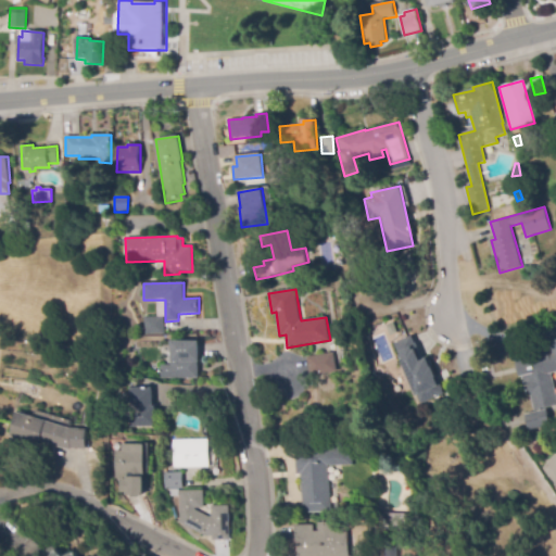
[(144,335),(143,318),(163,317),(164,333),(144,335)]
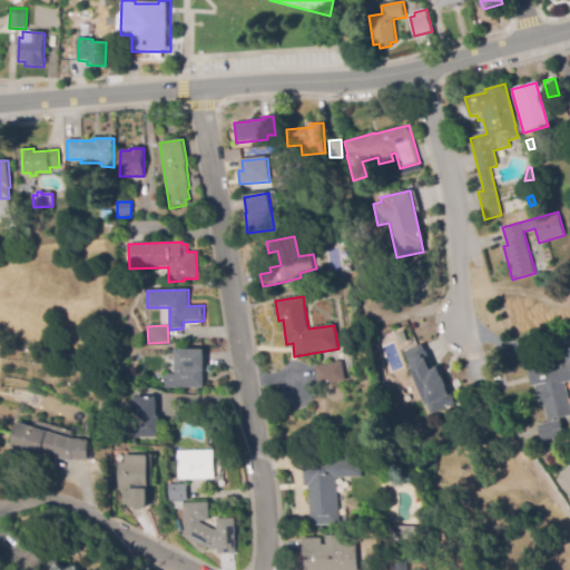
[(443,366),(458,403),(431,414),(405,351),(424,343),(434,370),(443,366)]
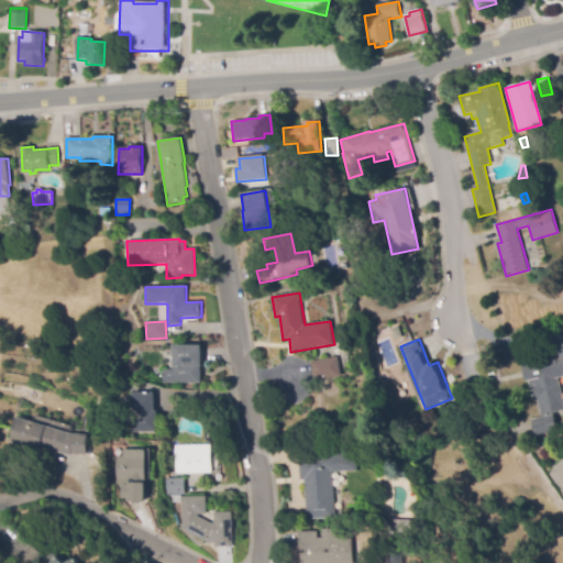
[(200,384),(162,383),(162,371),(173,371),(173,345),(202,346),(202,366),(201,366),(200,384)]
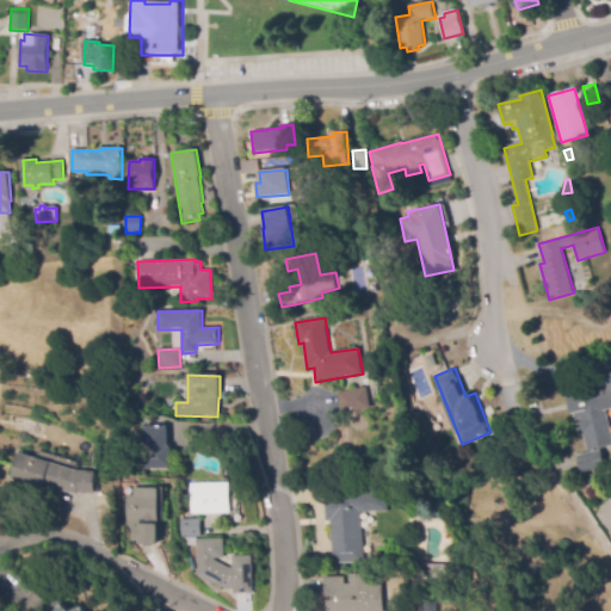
[(610,409),(605,411),(610,439),(610,445),(586,451),(582,433),(578,434),(567,390),(598,383),(598,378),(610,375),(610,409)]
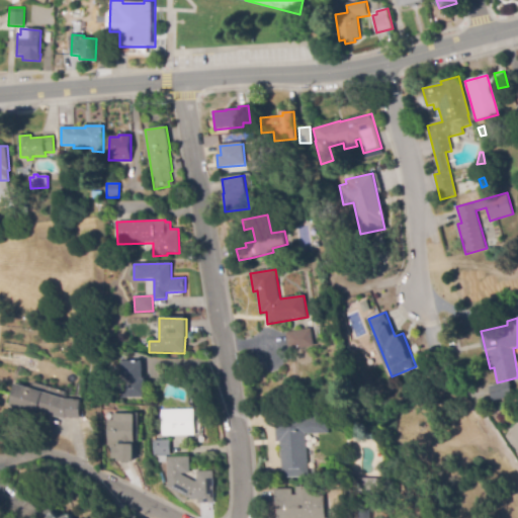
[(289,350),(286,333),(312,329),(315,346),(289,350)]
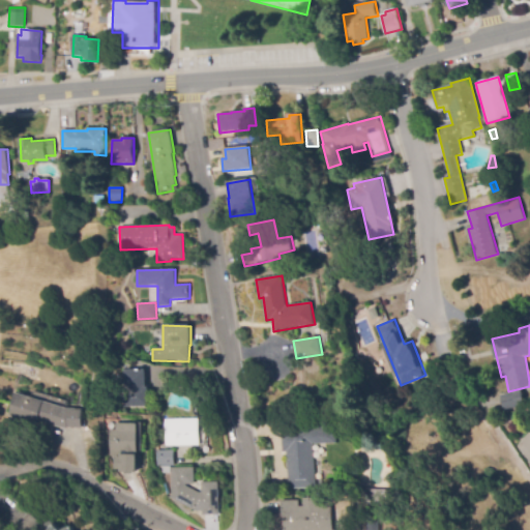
[(125,407),(124,371),(145,370),(145,387),(147,387),(147,406),(125,407)]
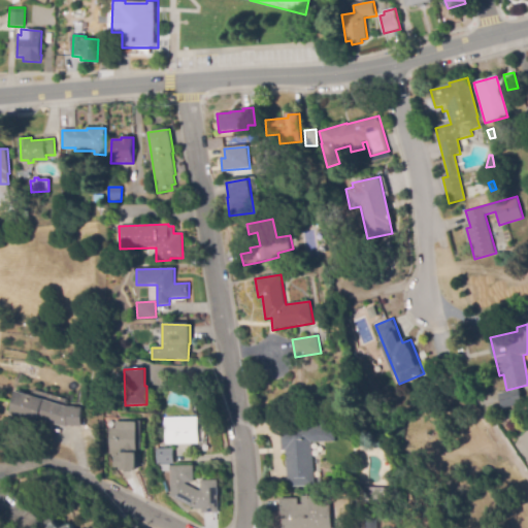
[(500,394),(523,389),(526,405),(504,410),(500,394)]
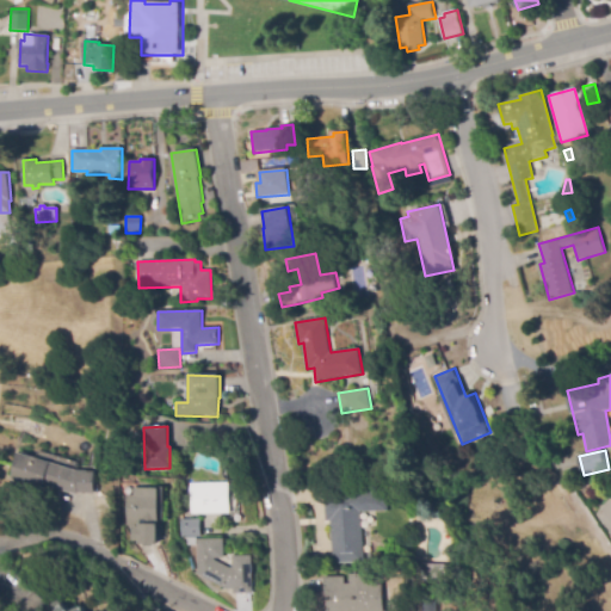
[(78,494),(45,486),(44,489),(11,480),(19,454),(51,462),(78,471),(98,471),(94,494),(78,493),(78,494)]
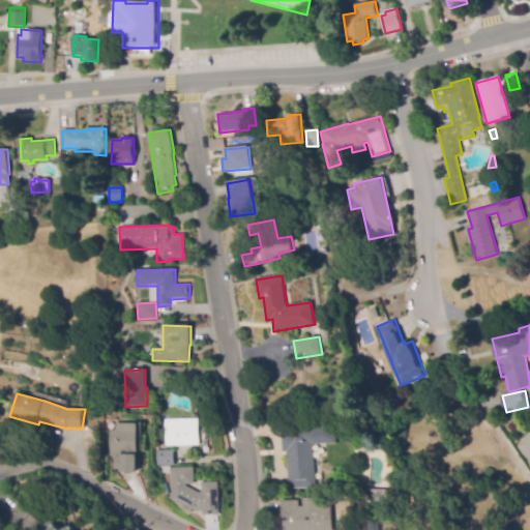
[(166,446),(165,420),(199,419),(200,445),(166,446)]
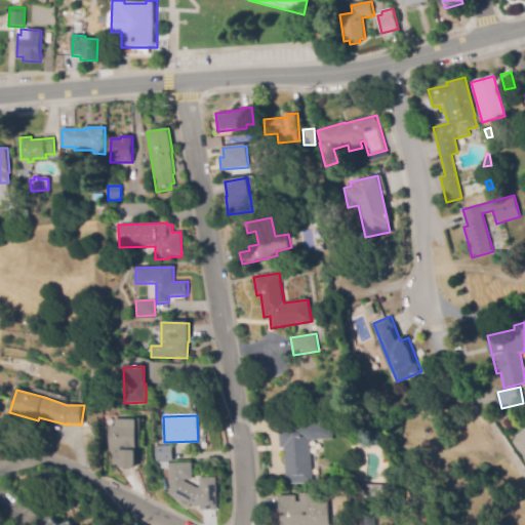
[(136,469),(118,469),(118,465),(114,465),(114,453),(120,453),(120,452),(108,452),(109,426),(115,426),(115,420),(135,420),(135,450),(136,450),(136,469)]
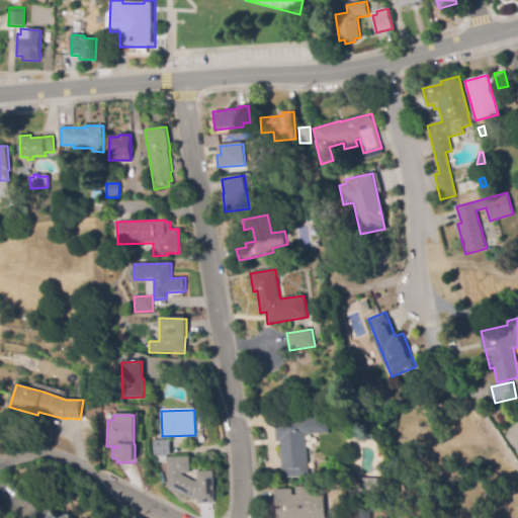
[(280,478),(279,442),(276,442),(275,421),(314,420),(315,434),(306,434),(308,477),(280,478)]
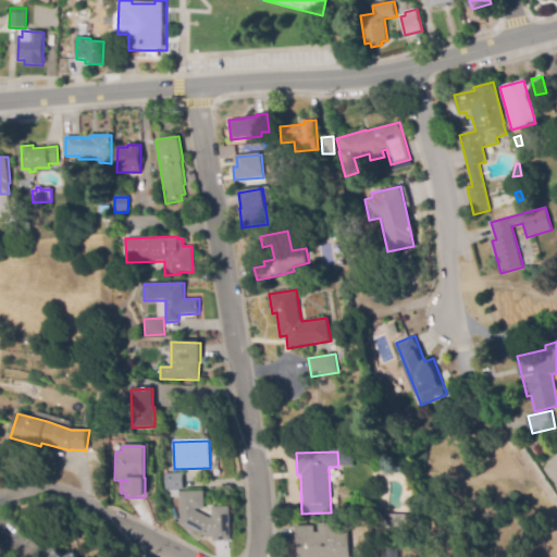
[(164,490),(163,474),(182,473),(183,490),(164,490)]
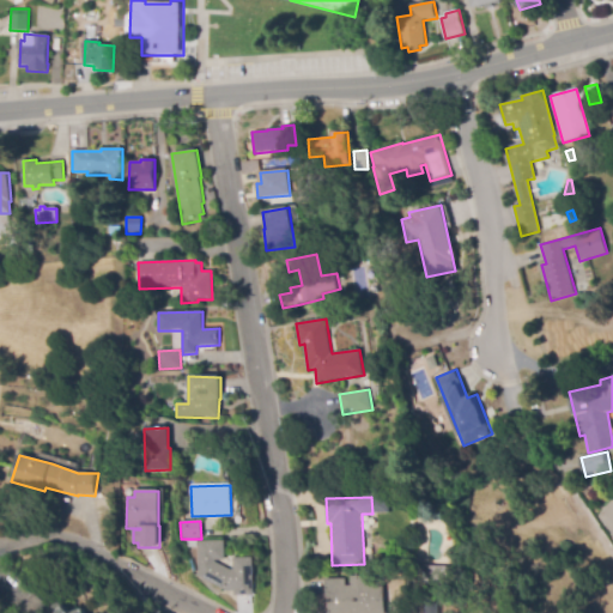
[(255,596),(235,596),(235,592),(228,592),(198,577),(198,541),(225,541),(226,560),(216,560),(216,562),(232,570),(235,570),(235,558),(255,558),(255,596)]
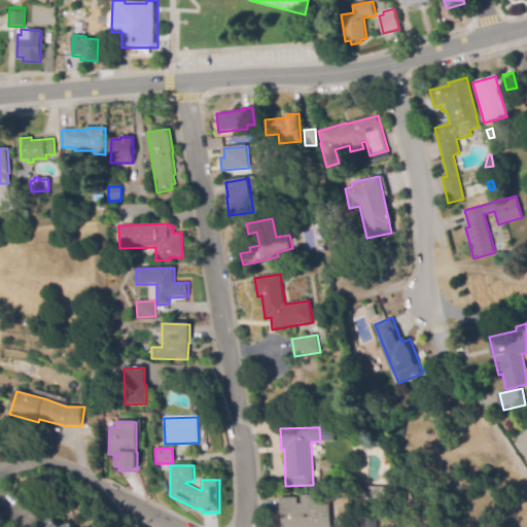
[(330,526),(280,526),(280,497),(297,498),(297,503),(303,504),(303,496),(315,496),(315,503),(330,503),(330,526)]
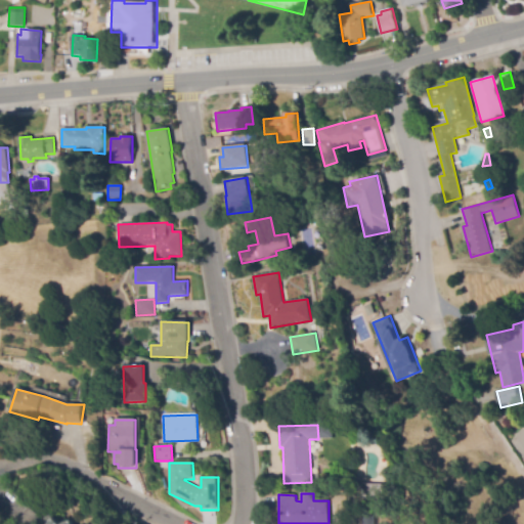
[(15,523),(25,514),(24,513),(28,507),(43,521),(48,514),(58,523),(71,521),(71,523),(15,523)]
